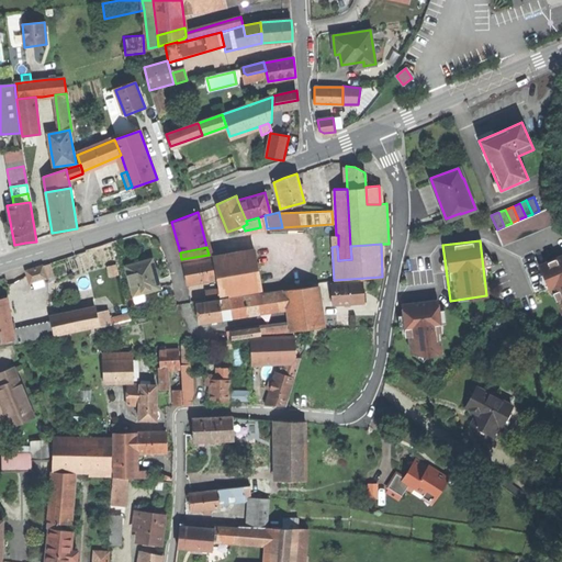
[(254,248),(234,251),(242,293),(261,289),(254,248)]
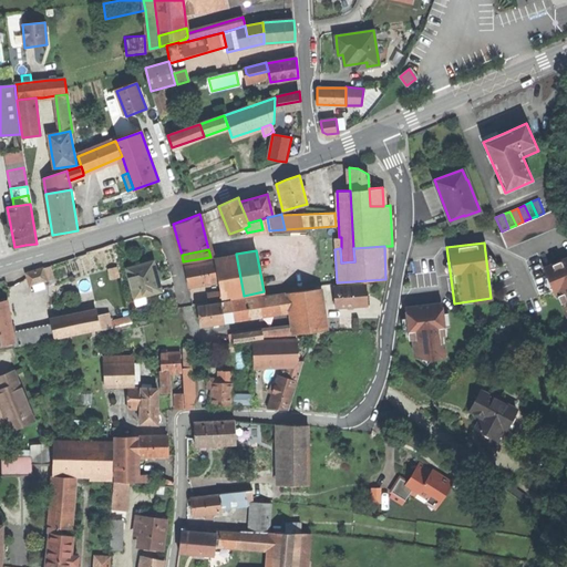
[(214,258),(214,261),(218,280),(220,292),(222,300),(244,296),(236,254),(214,258)]
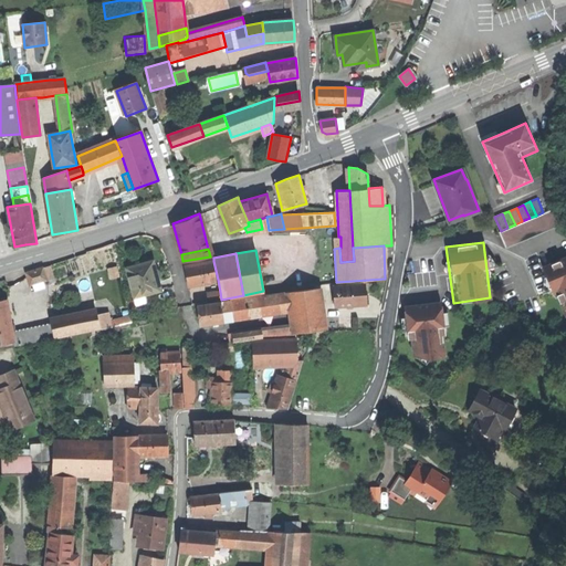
[(565,254),(542,262),(557,316),(565,313),(565,254)]
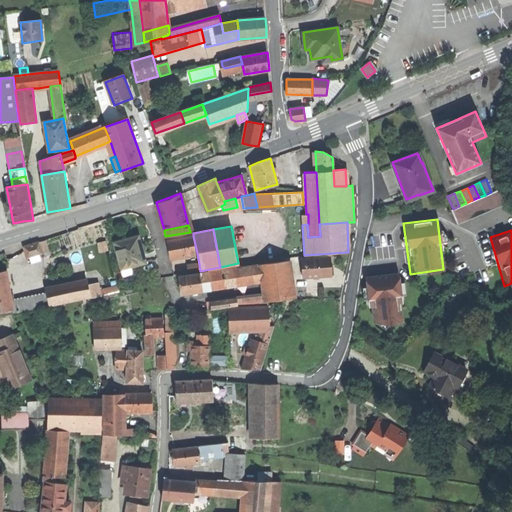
[(138,233),(113,240),(123,274),(135,271),(133,266),(146,262),(142,248),(138,233)]
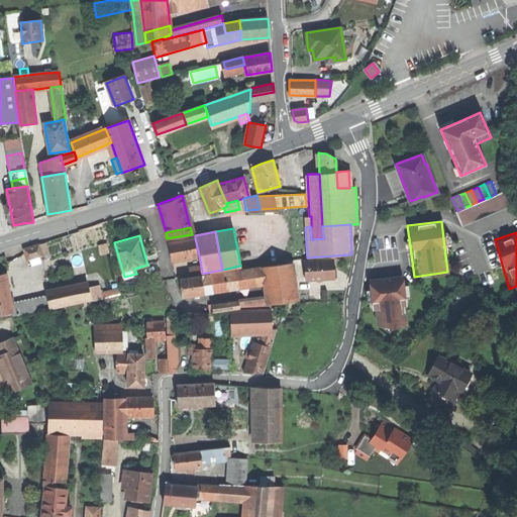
[(170,252),(172,261),(199,255),(195,238),(169,243),(170,252)]
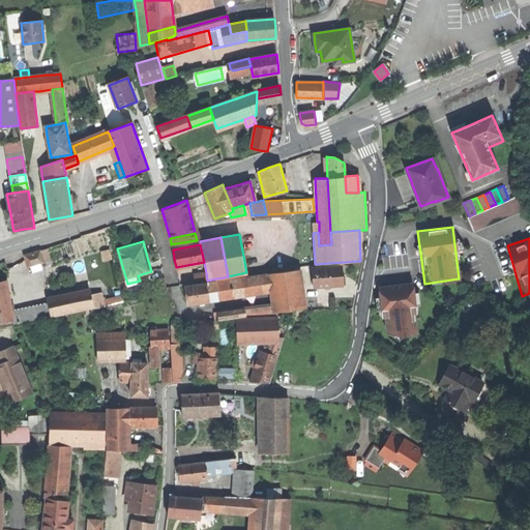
[(24,255),(28,266),(43,262),(40,249),(24,255)]
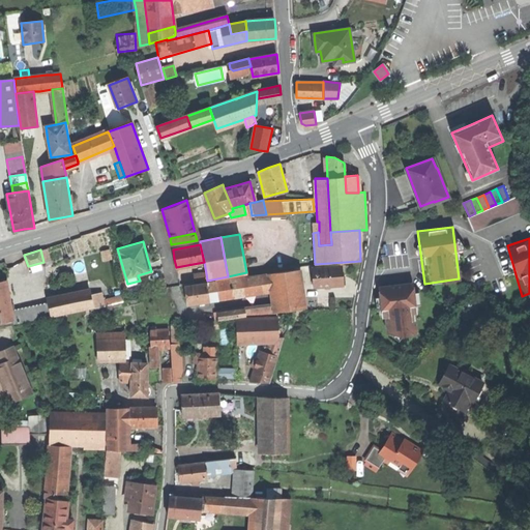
[(341,265),(312,268),(314,286),(342,284),(342,274),(341,265)]
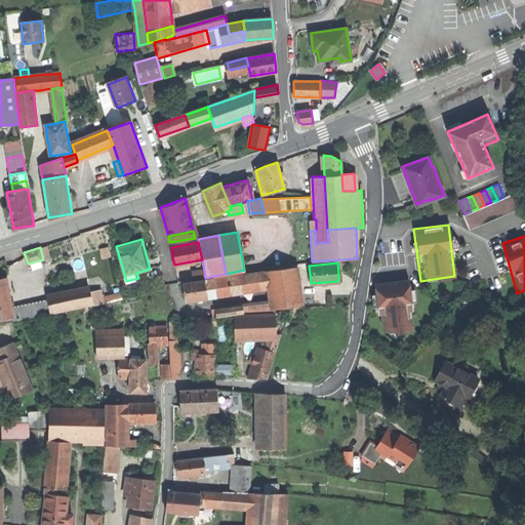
[(292,267),(269,270),(271,288),(273,301),(274,309),(298,306),(292,267)]
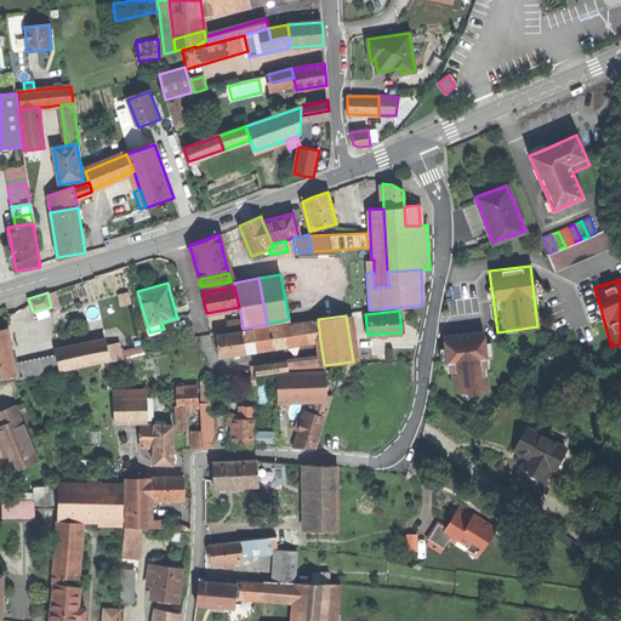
[(255,351),(320,341),(318,319),(302,322),(301,320),(288,322),(289,324),(252,330),(255,351)]
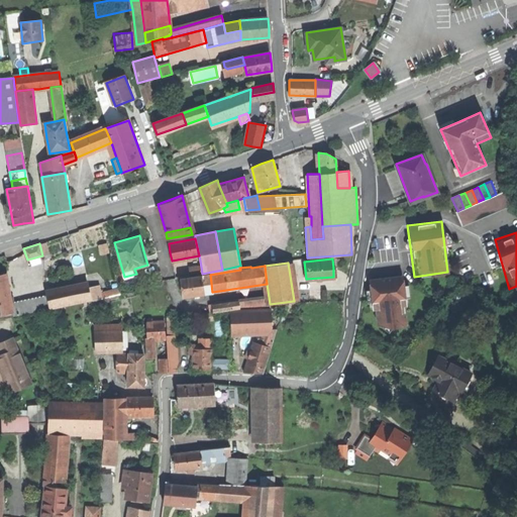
[(0,314),(13,312),(5,274),(0,274),(0,314)]
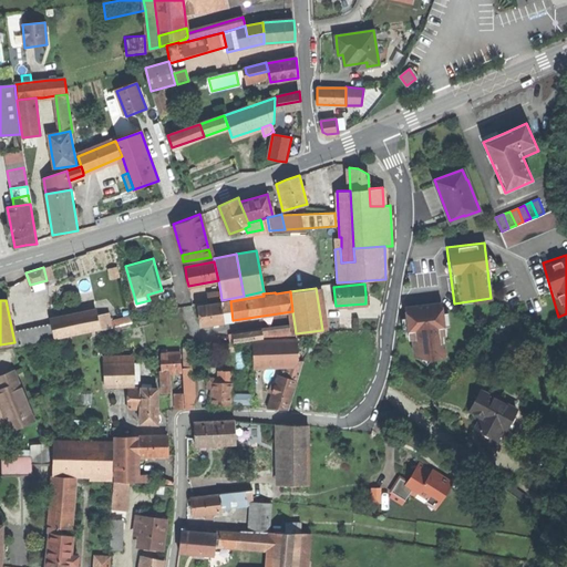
[(440,300),(401,303),(404,340),(410,339),(411,360),(445,358),(440,300)]
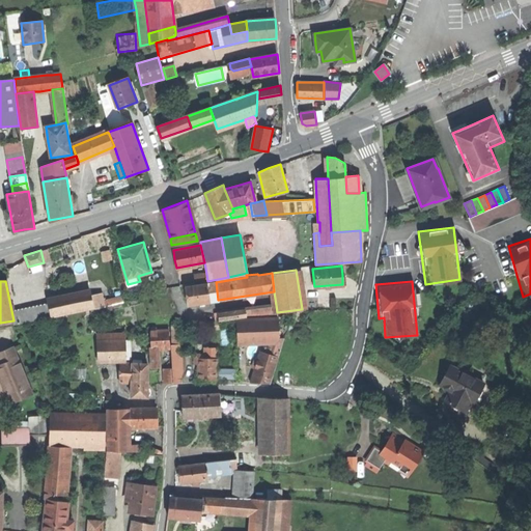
[(190,304),(218,300),(216,282),(187,286),(188,296),(189,303),(190,304)]
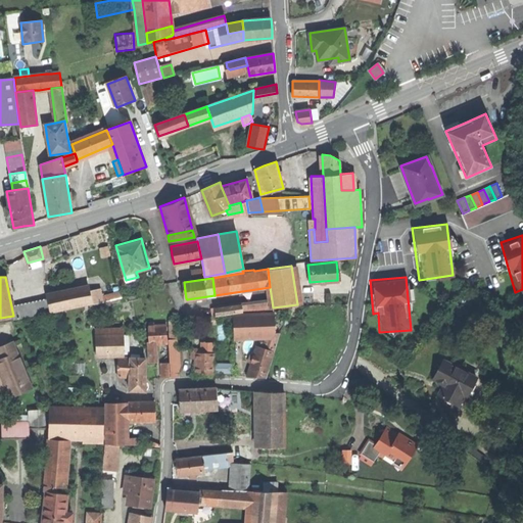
[(48,297),(51,312),(92,302),(92,298),(89,288),(48,297)]
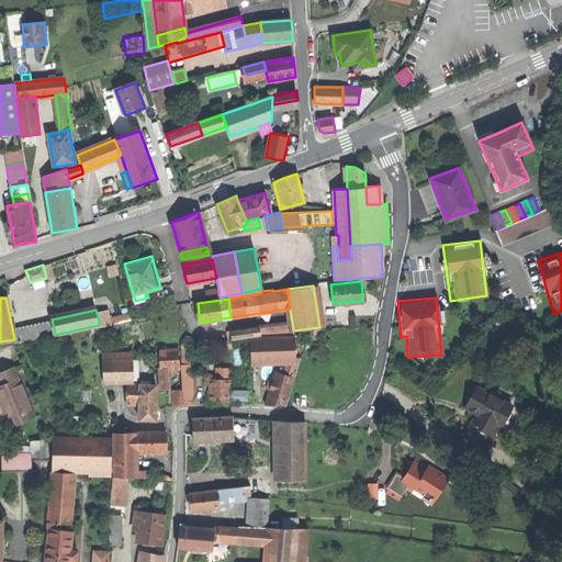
[(130,314),(99,321),(99,325),(100,327),(131,319),(130,314)]
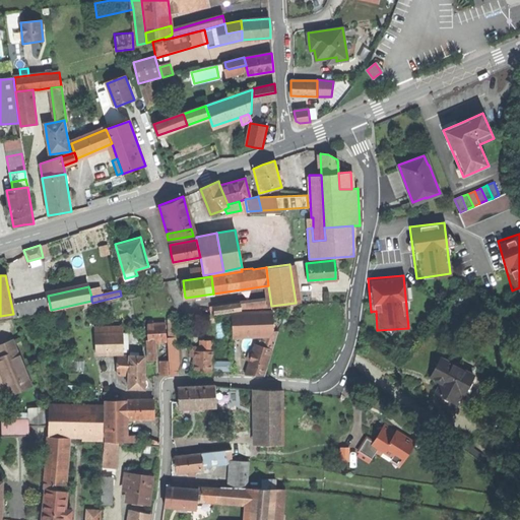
[(16,317),(51,310),(48,296),(13,303),(16,317)]
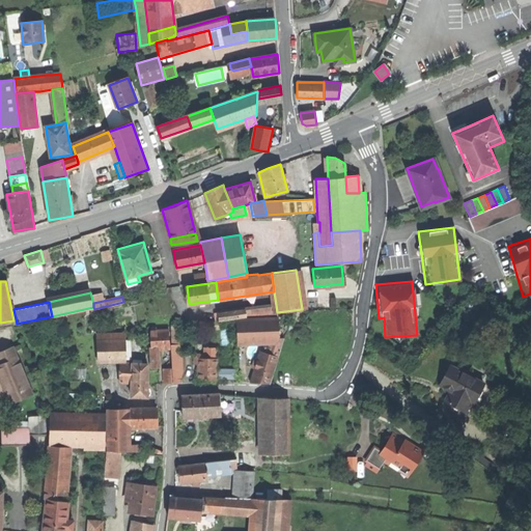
[(216,319),(277,312),(276,305),(246,309),(245,306),(239,307),(239,309),(227,311),(227,312),(215,313),(216,319)]
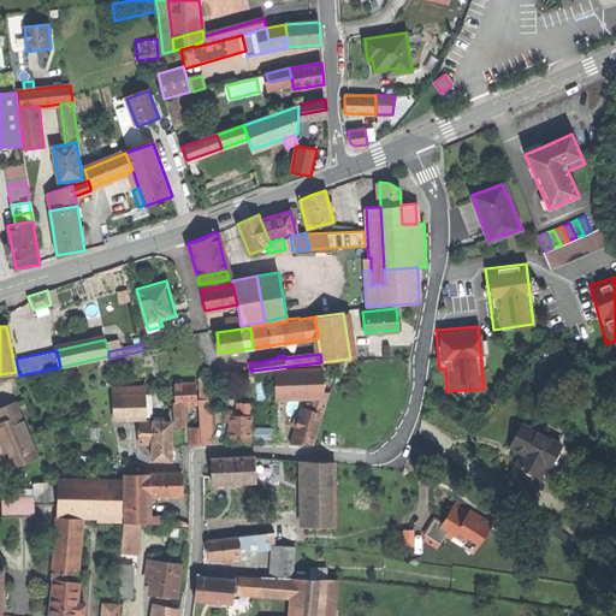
[(323,368),(288,369),(288,395),(321,394),(323,394),(323,391),(323,368)]
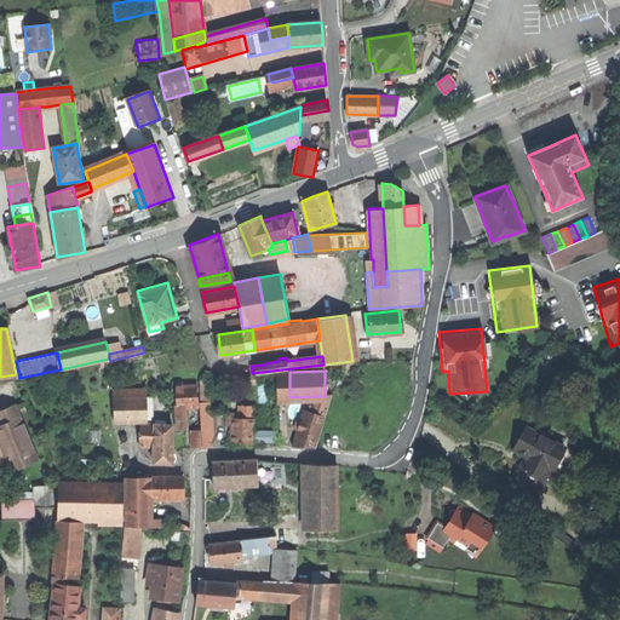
[(277,397),(290,397),(290,372),(276,372),(277,397)]
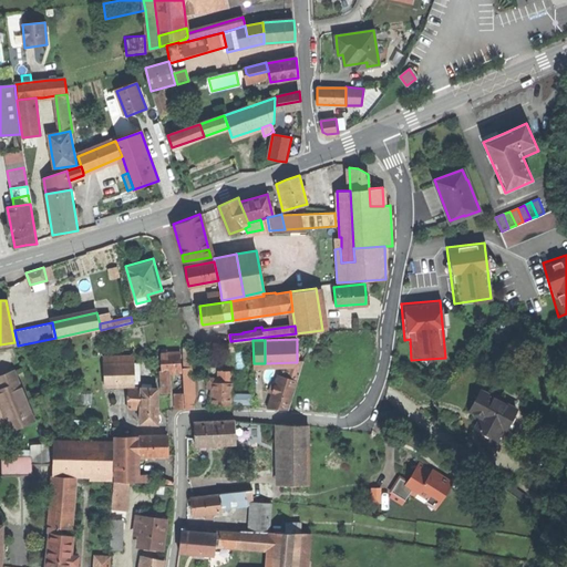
[(175,372),(182,372),(181,352),(167,353),(161,353),(163,373),(175,372)]
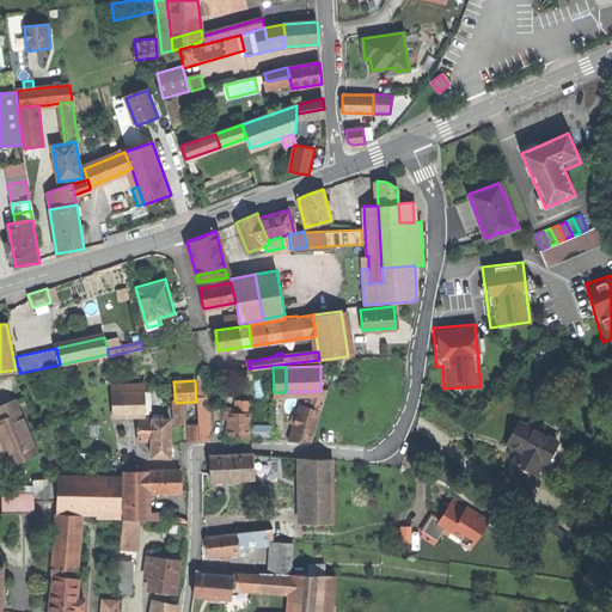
[(319,391),(313,409),(320,411),(326,390),(320,389),(320,391),(319,391)]
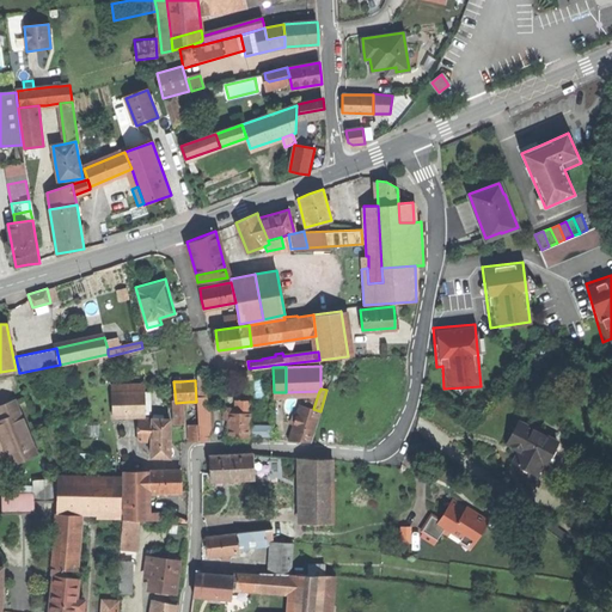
[(145,392),(111,392),(112,415),(146,415),(145,392)]
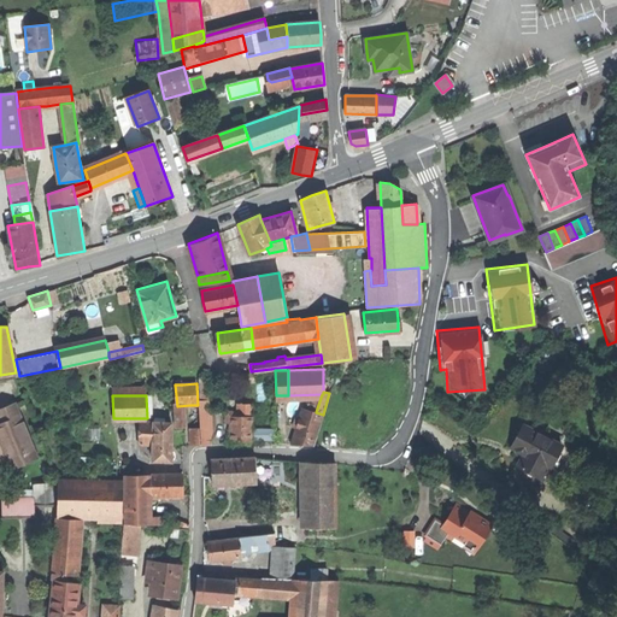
[(199,401),(201,445),(211,445),(212,439),(209,400),(199,401)]
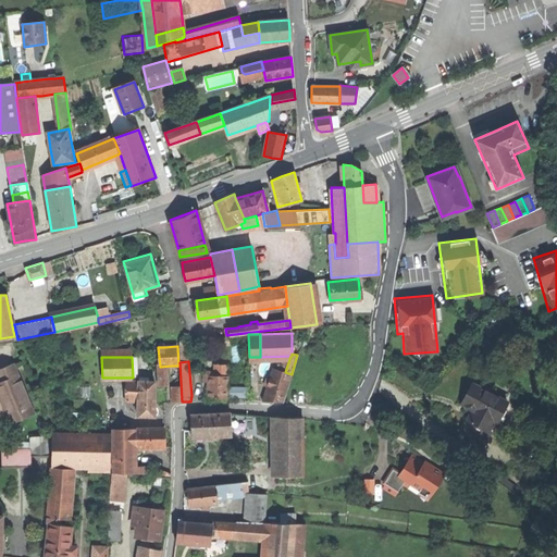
[(0,408),(4,418),(24,410),(27,417),(34,415),(13,363),(0,369),(0,379),(1,382),(2,384),(0,384),(0,408)]
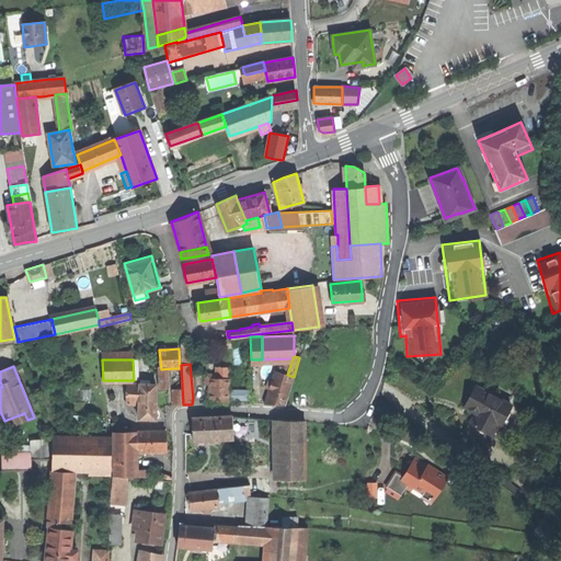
[(216,375),(216,378),(228,378),(228,367),(216,366),(216,375)]
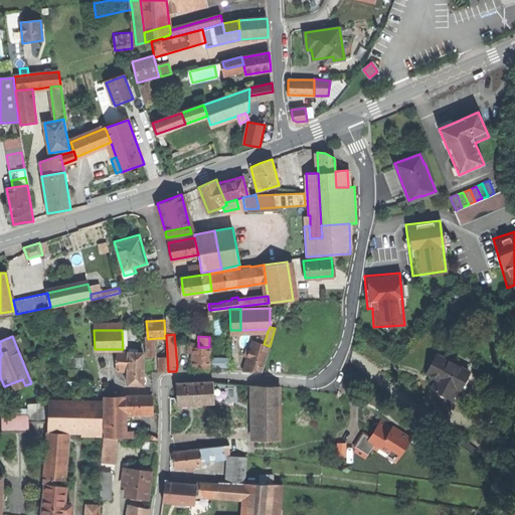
[(264,344),(251,340),(242,370),(250,371),(262,371),(270,346),(264,344)]
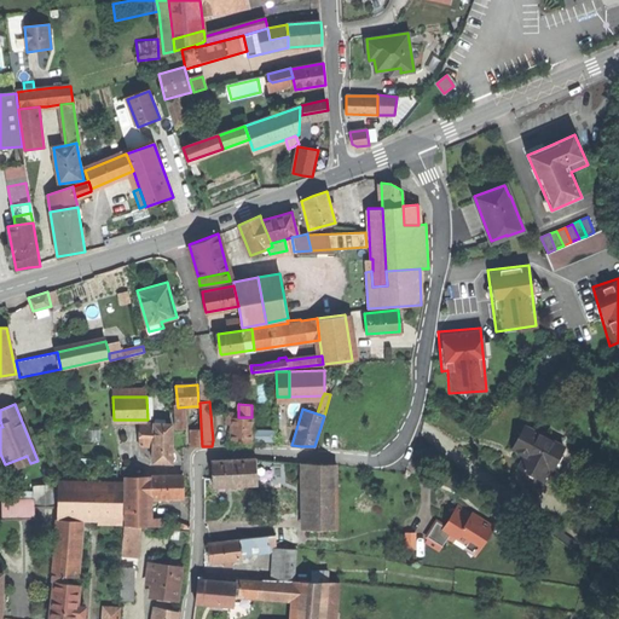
[(185,410),(175,410),(177,428),(186,428),(185,410)]
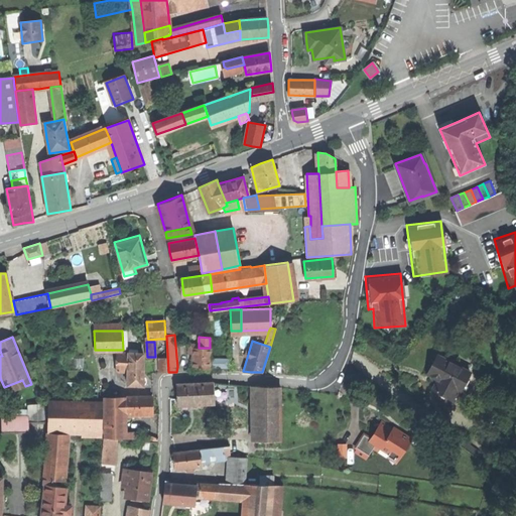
[(202,369),(210,369),(210,367),(210,359),(210,348),(199,348),(194,348),(192,369),(202,369)]
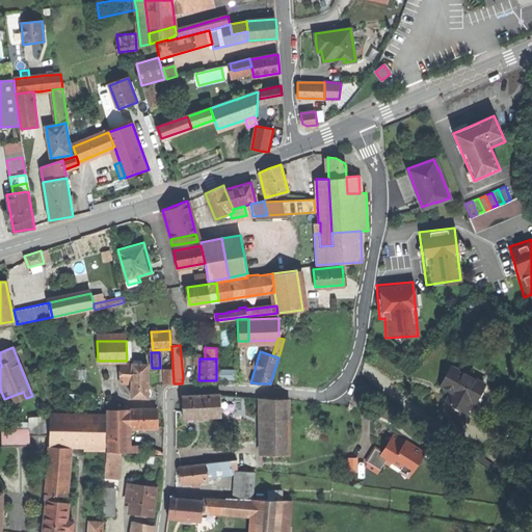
[(120,382),(132,382),(132,364),(121,364),(121,370),(120,374),(120,382)]
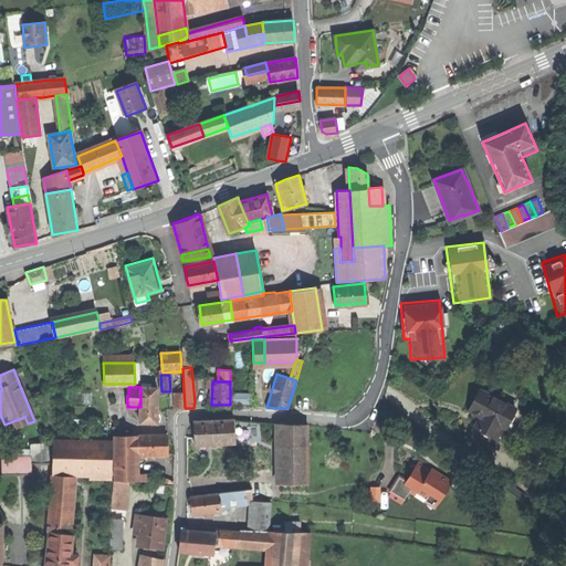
[(158,388),(140,387),(140,407),(139,422),(156,423),(157,415),(158,388)]
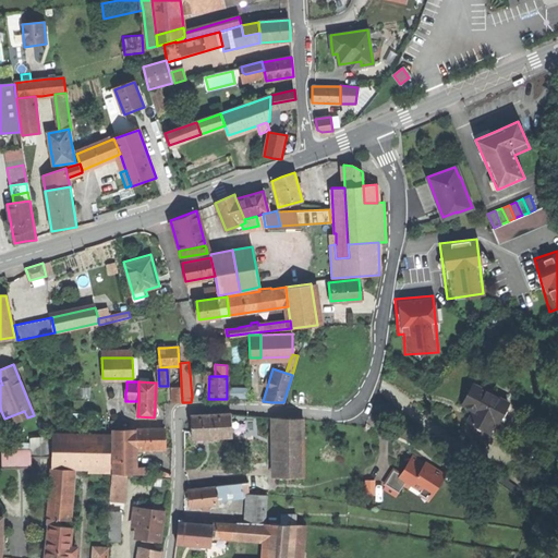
[(508,402),(472,384),(462,403),(466,405),(465,407),(473,411),(470,415),(468,421),(492,434),(508,402)]
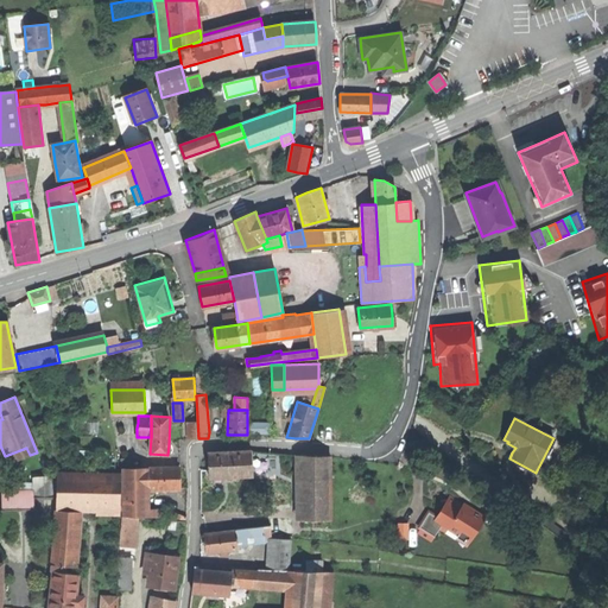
[(271,423),(247,423),(247,432),(271,432),(271,423)]
